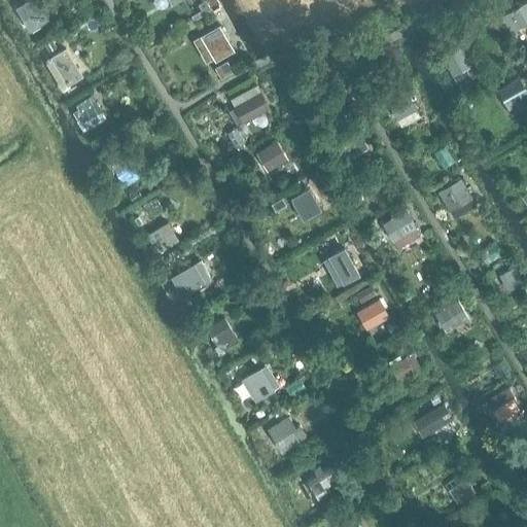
[(38,0),(26,0),(16,5),(21,14),(28,10),(33,19),(26,23),(30,31),(50,19),(38,0)]
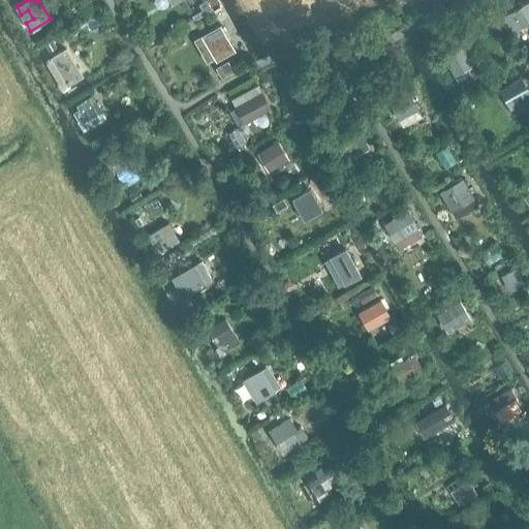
[(203,9),(193,14),(196,20),(206,13),(213,9),(207,0),(205,0),(199,3),(203,9)]
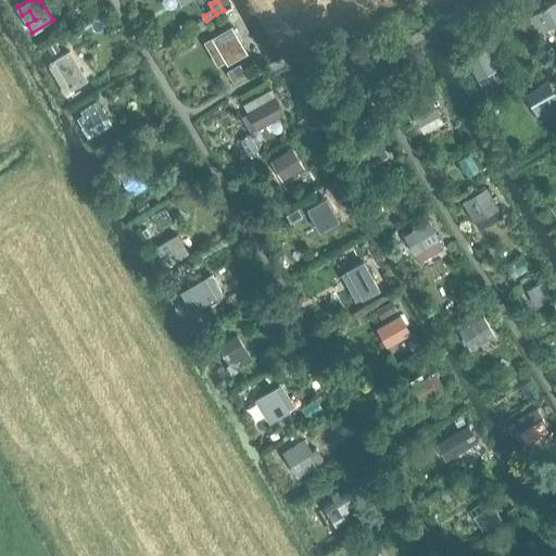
[(555,2),(528,19),(533,29),(532,29),(535,35),(555,22),(555,2)]
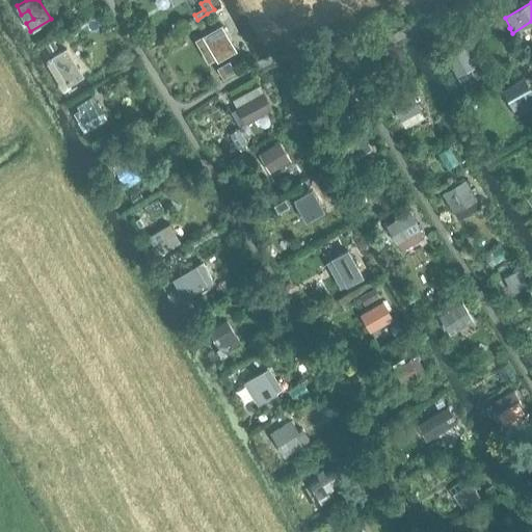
[(202,34),(194,38),(207,61),(215,57),(216,59),(218,58),(219,60),(223,58),(222,56),(235,49),(219,22),(201,32),(202,34)]
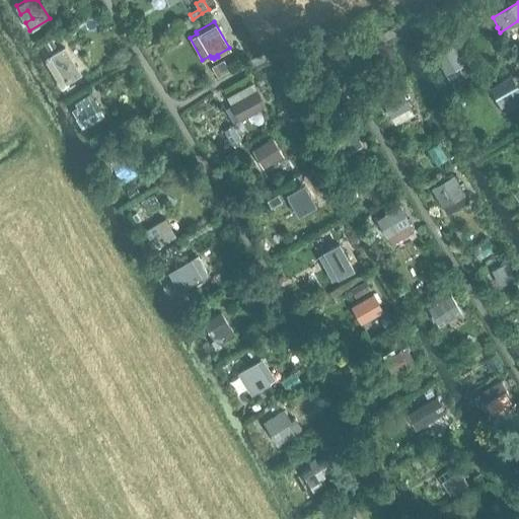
[(52,38),(44,42),(49,51),(56,46),(52,38)]
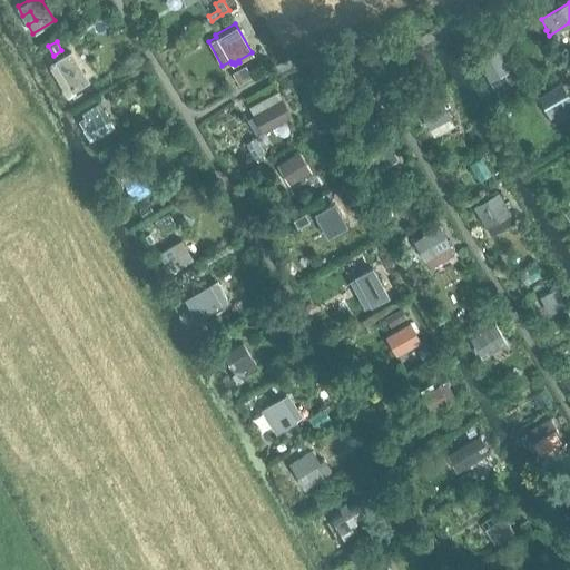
[(500,48),(479,59),(490,80),(511,69),(500,48)]
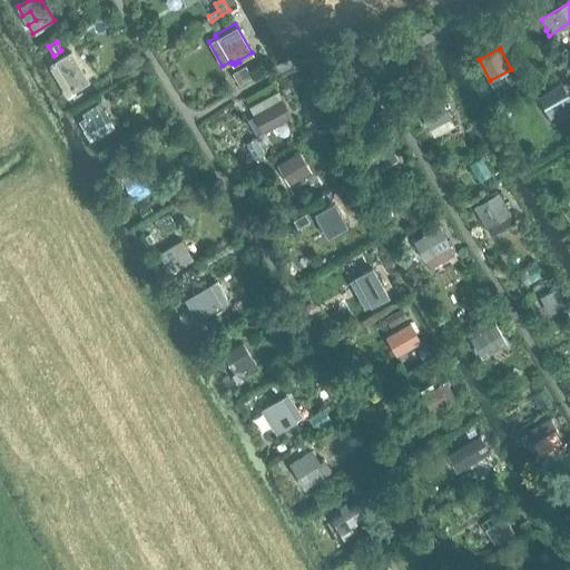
[(58,59),(50,64),(69,98),(77,94),(75,90),(90,81),(72,50),(66,55),(58,59)]
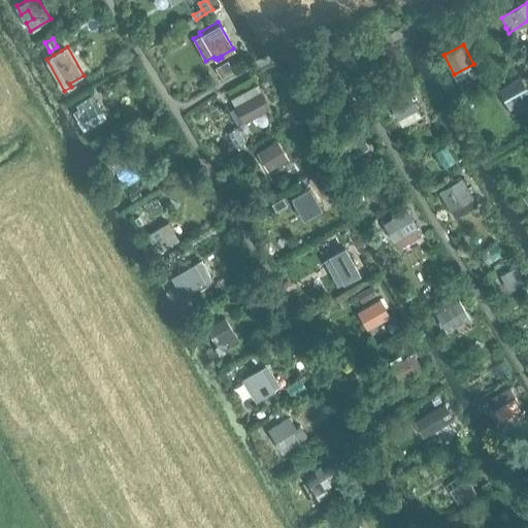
[(227,60),(215,66),(221,77),(233,70),(227,60)]
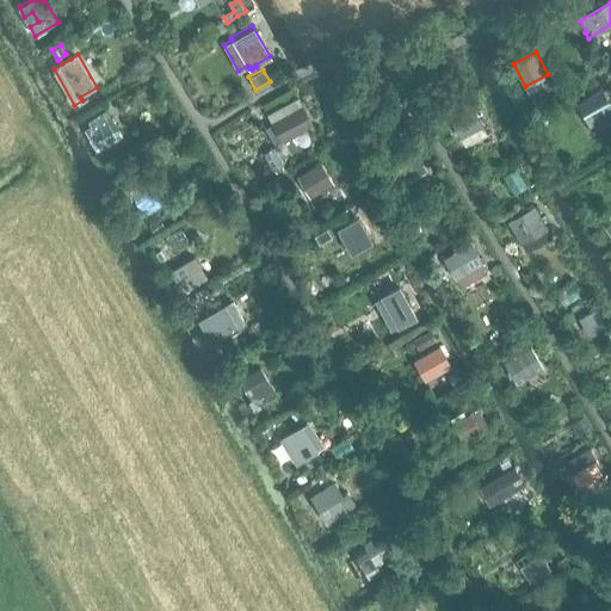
[(610,104),(603,88),(578,103),(590,124),(610,112),(610,104)]
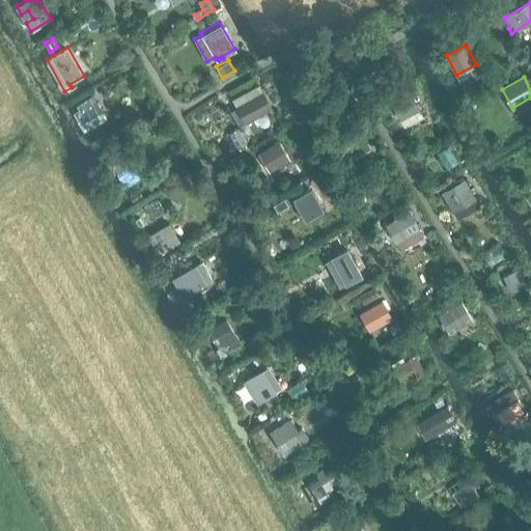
[(423,90),(419,81),(410,85),(415,94),(423,90)]
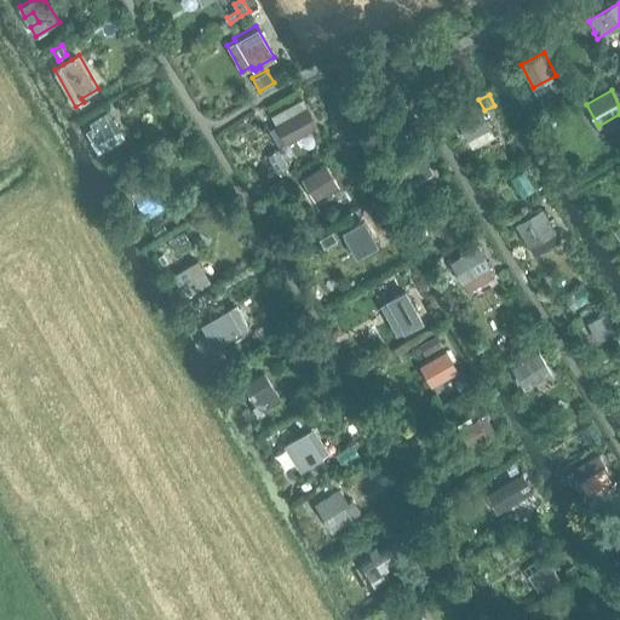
[(474,101),(454,112),(469,139),(492,128),(482,108),(478,110),(474,101)]
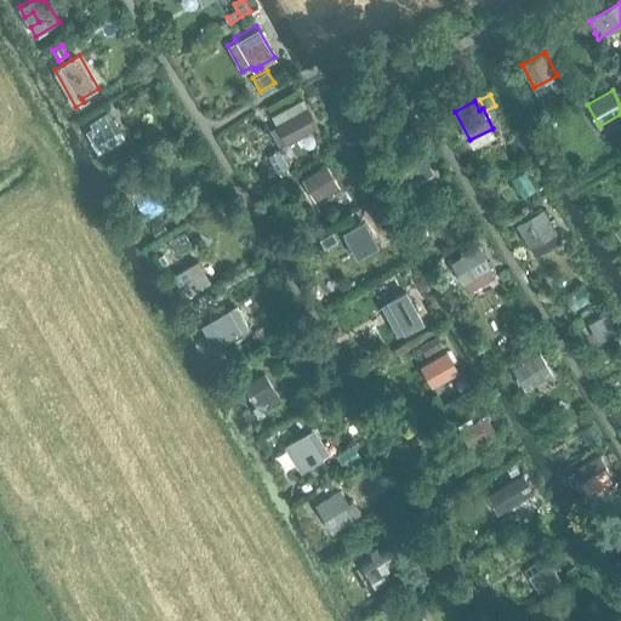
[(307,107),(277,123),(288,144),(319,126),(308,106),(307,107)]
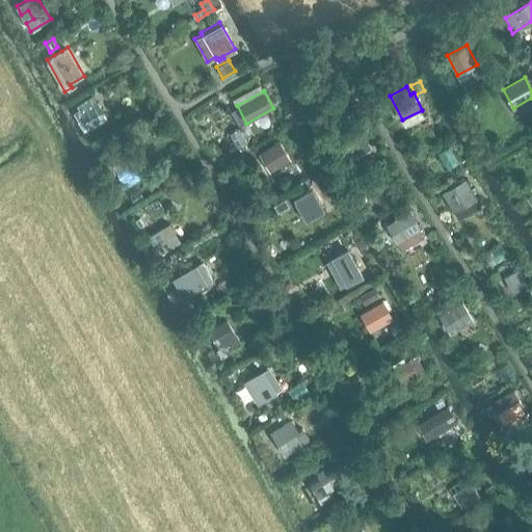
[(79,109),(74,111),(75,112),(79,120),(84,116),(90,128),(90,129),(108,118),(95,96),(95,95),(77,104),(77,105),(79,109)]
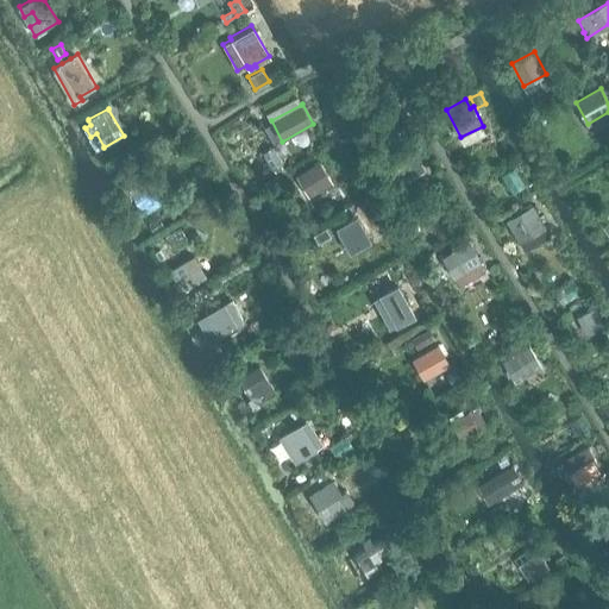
[(410,139),(383,155),(395,176),(421,162),(422,162),(410,139)]
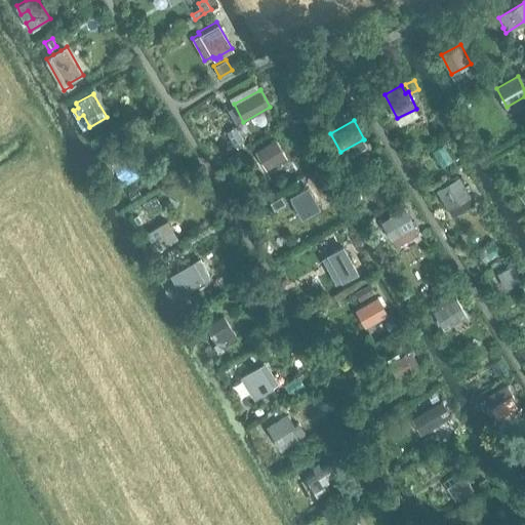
[(286,124),(279,128),(282,133),(286,131),(292,128),(288,122),(286,124)]
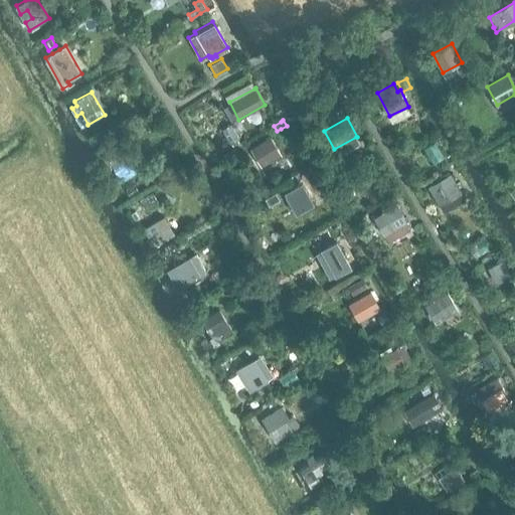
[(230,124),(221,129),(230,144),(240,139),(230,124)]
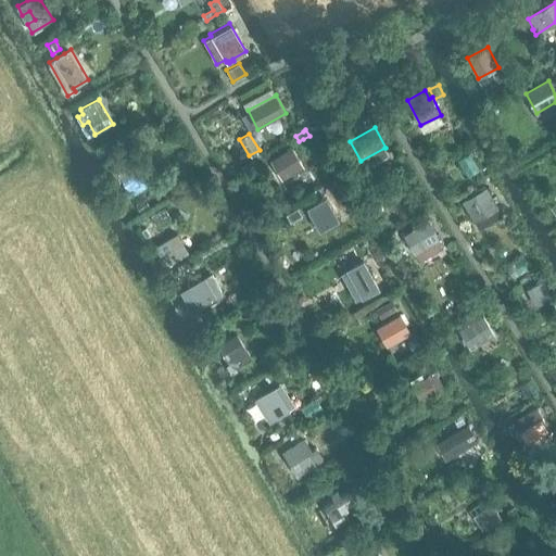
[(292,147),(270,160),(282,180),(304,167),(292,147)]
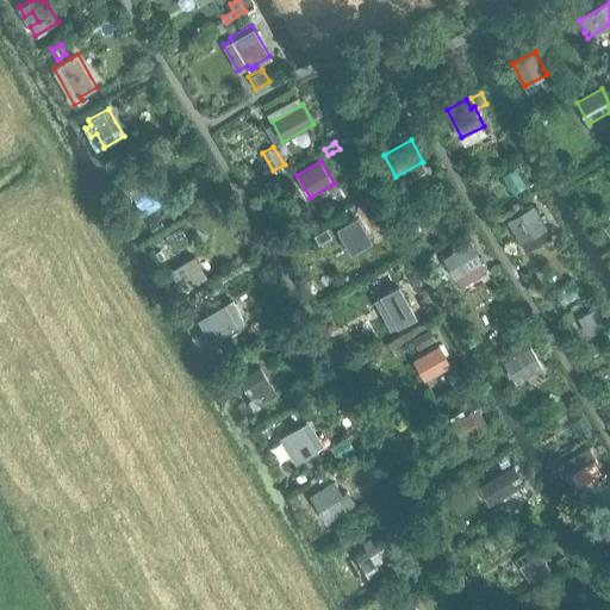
[(145,173),(123,186),(131,200),(135,198),(142,209),(143,211),(144,212),(162,200),(145,173)]
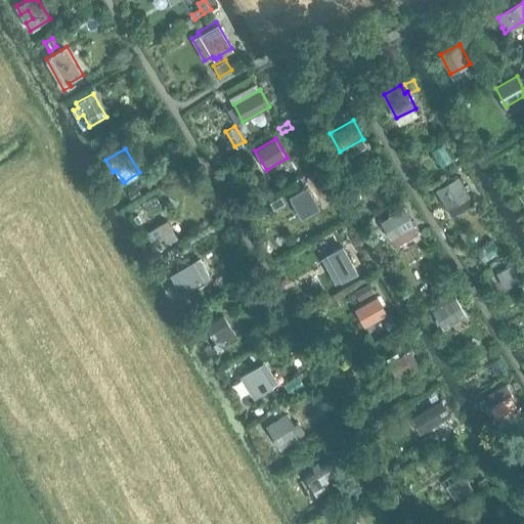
[(348,163),(341,166),(347,176),(353,172),(348,163)]
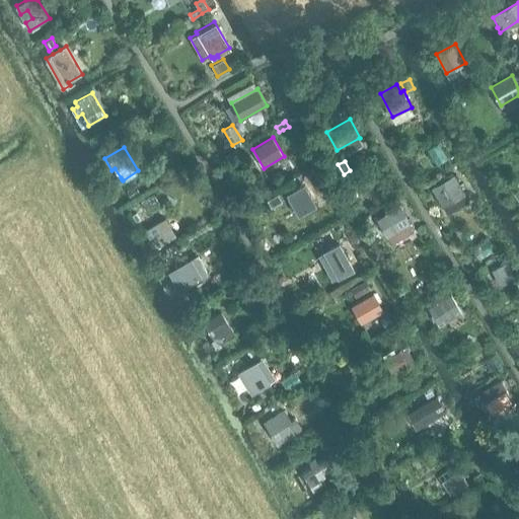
[(453,174),(432,188),(442,207),(457,198),(466,193),(455,174),(453,174)]
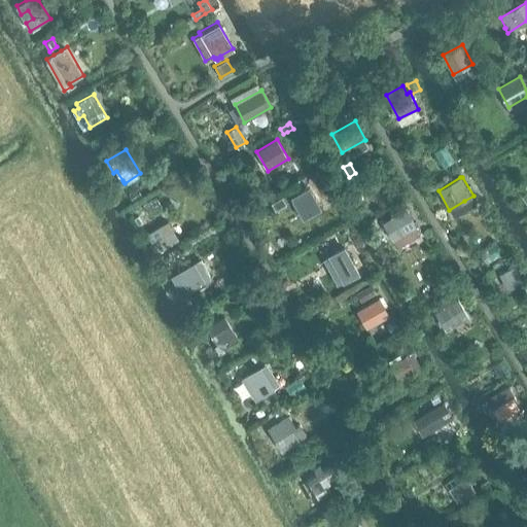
[(306,188),(291,198),(295,205),(289,208),(297,222),(303,219),(305,221),(321,212),(320,211),(323,209),(315,195),(318,192),(314,185),(307,189),(306,188)]
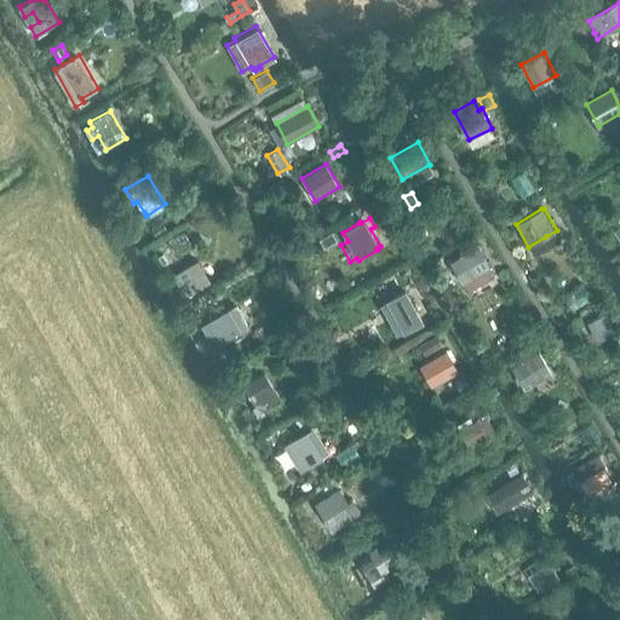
[(167,230),(162,223),(153,229),(156,236),(167,230)]
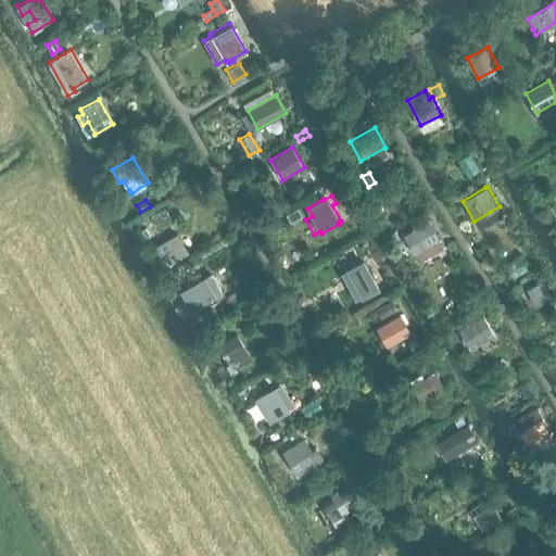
[(172,218),(165,207),(151,216),(158,226),(172,218)]
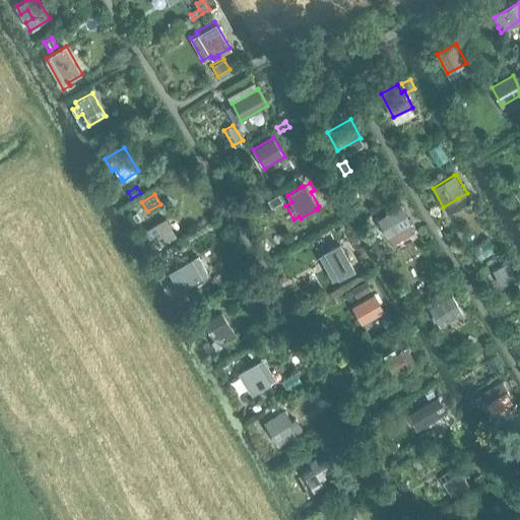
[(279,194),(268,200),(272,207),(283,200),(279,194)]
